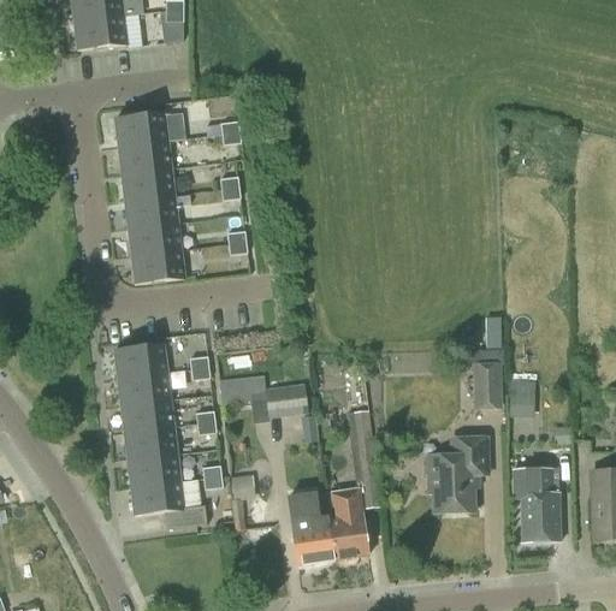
[(72,0),(75,21),(124,15),(123,0),(72,0)]
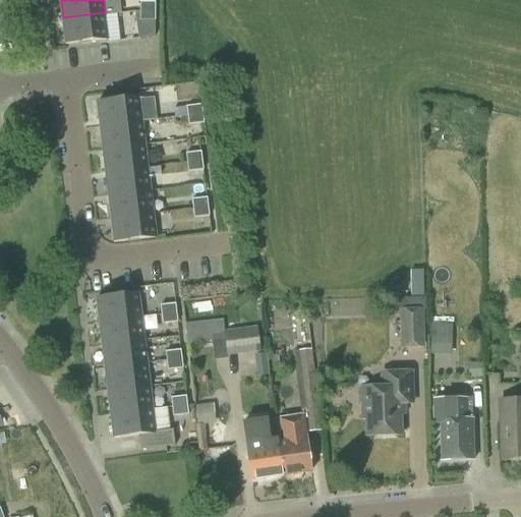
[(140,0),(140,9),(156,9),(156,0),(140,0)]
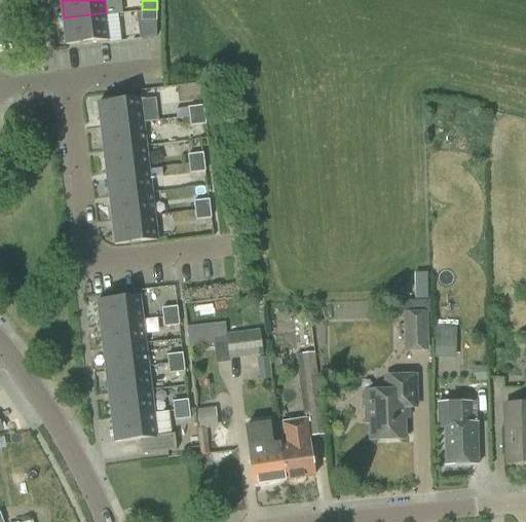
[(157,9),(142,9),(142,19),(157,19),(157,9)]
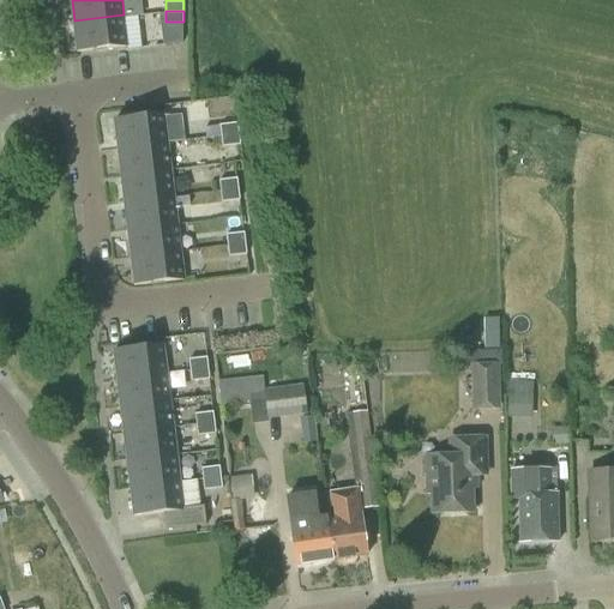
[(124,14),(74,20),(78,49),(127,43),(124,14)]
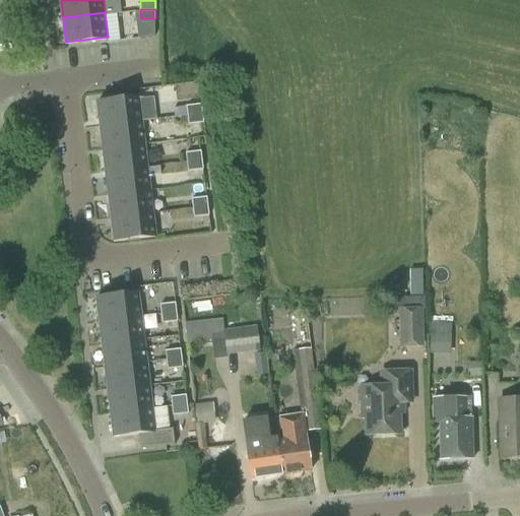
[(96,101),(100,123),(142,118),(139,95),(96,101)]
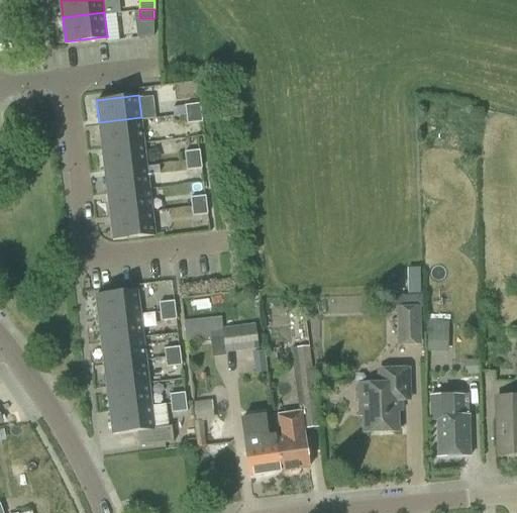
[(185,104),(187,113),(202,111),(200,102),(185,104)]
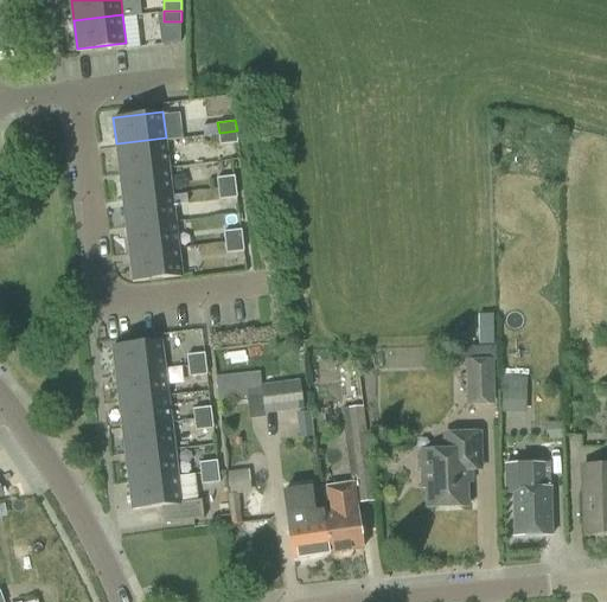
[(237,130),(219,133),(221,143),(238,141),(237,130)]
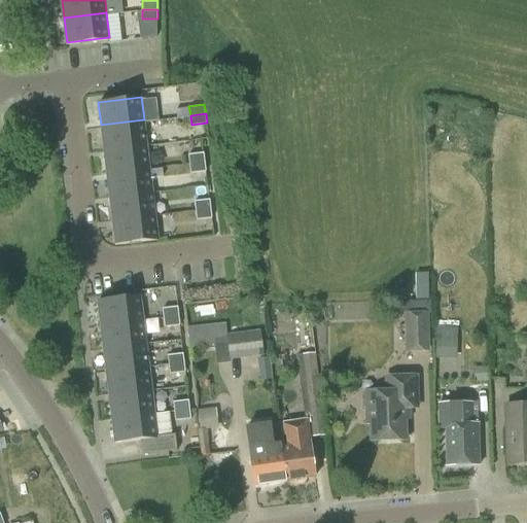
[(101,125),(104,147),(146,142),(144,119),(101,125)]
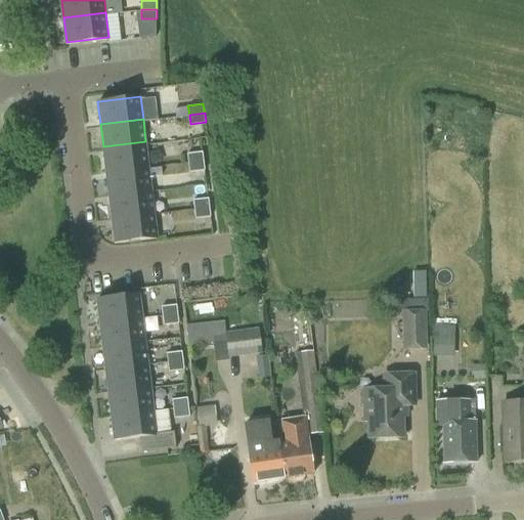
[(103,146),(105,170),(148,165),(145,141),(103,146)]
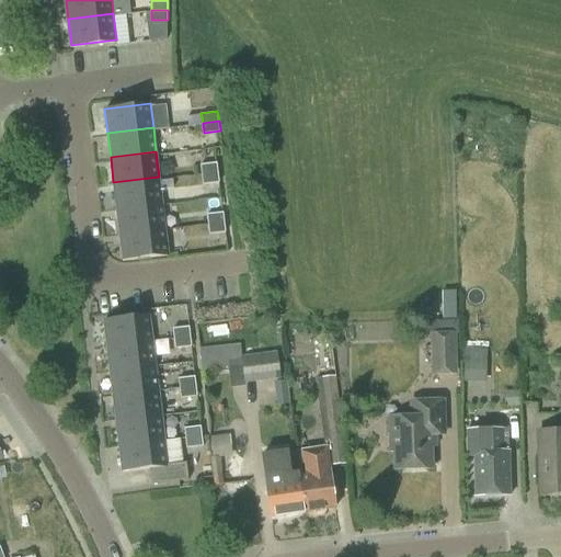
[(199,161),(202,172),(218,170),(217,160),(199,161)]
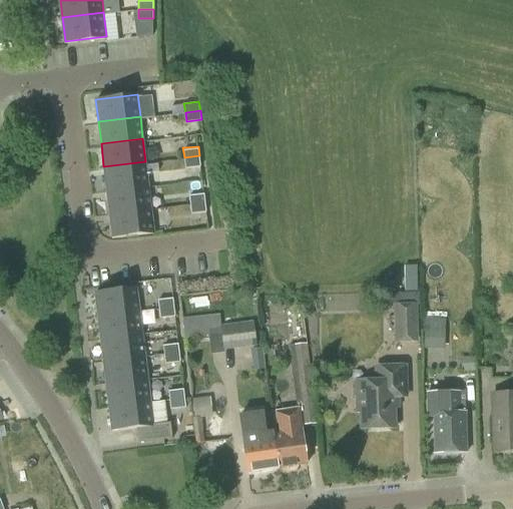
[(200,164),(199,155),(184,157),(185,166),(200,164)]
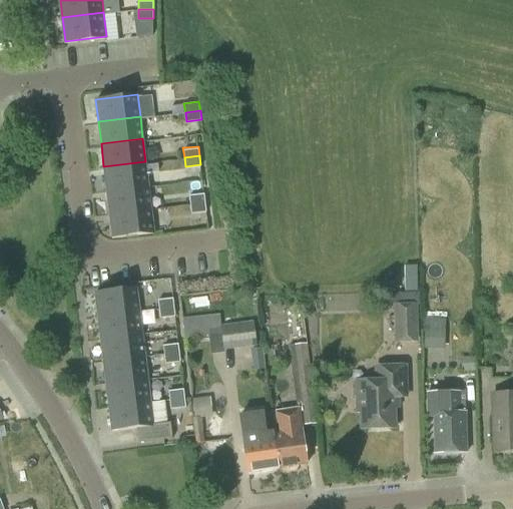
[(103,166),(106,189),(148,183),(145,161),(103,166)]
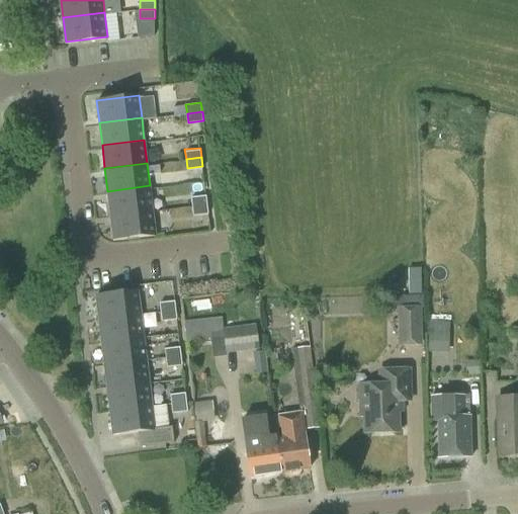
[(107,191),(110,213),(152,208),(150,185),(107,191)]
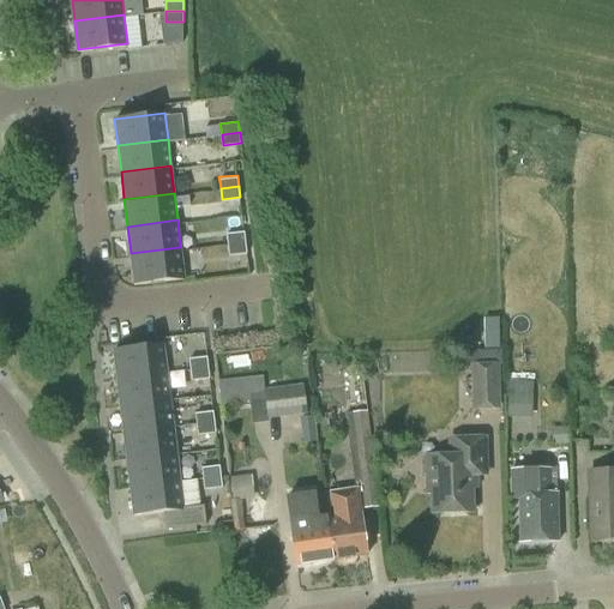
[(226,231),(227,242),(245,241),(244,230),(226,231)]
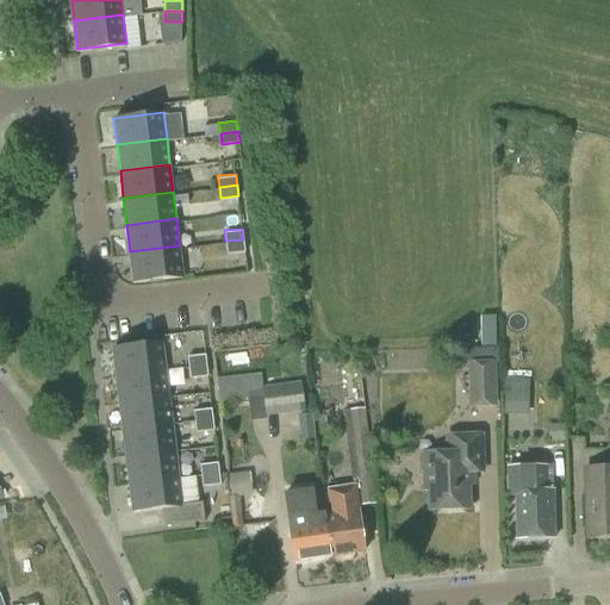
[(243,239),(225,241),(226,251),(244,250),(243,239)]
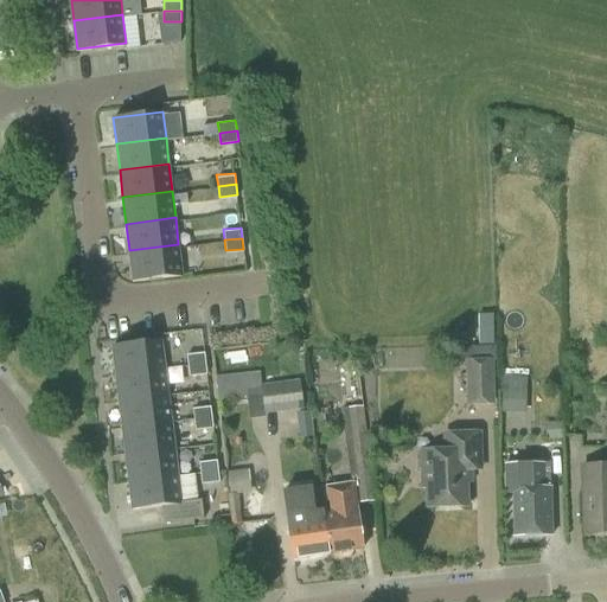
[(178,244),(129,250),(132,280),(181,274),(178,244)]
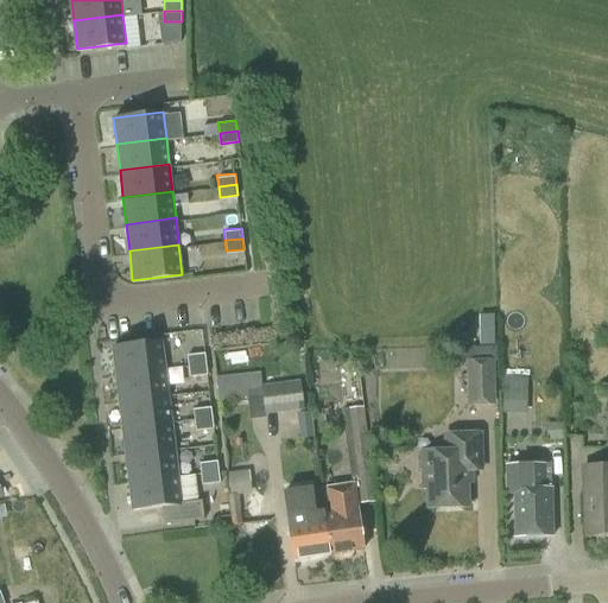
[(494,342),(493,311),(479,312),(479,343),(494,342)]
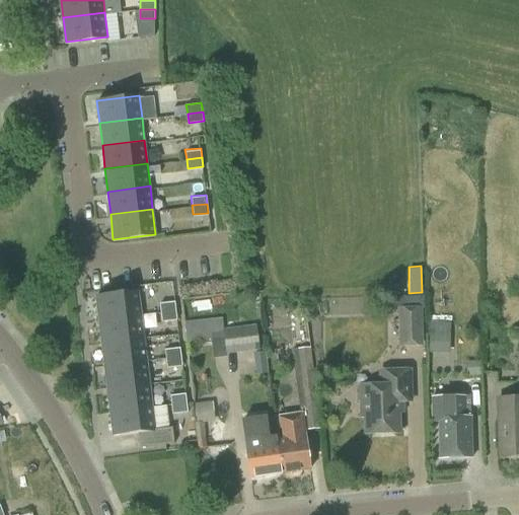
[(95,295),(98,317),(141,312),(138,290),(95,295)]
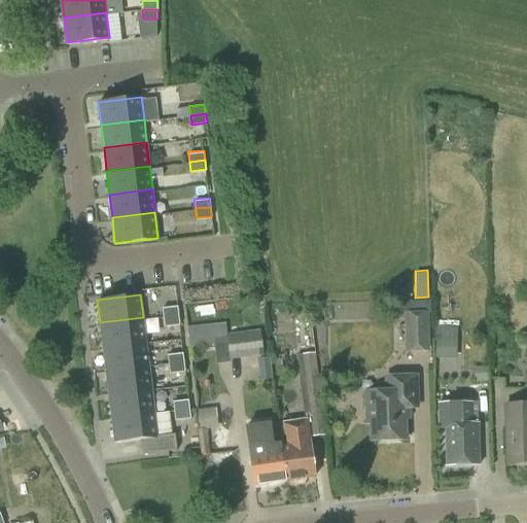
[(430,311),(429,298),(403,299),(406,350),(429,349),(428,311),(430,311)]
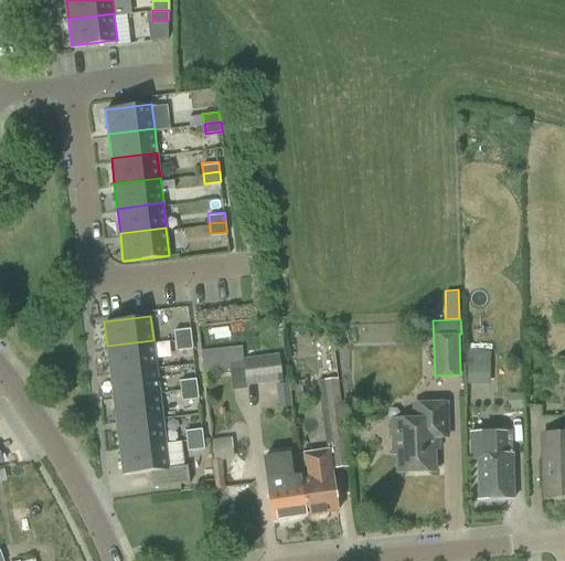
[(173,329),(174,338),(191,336),(190,327),(173,329)]
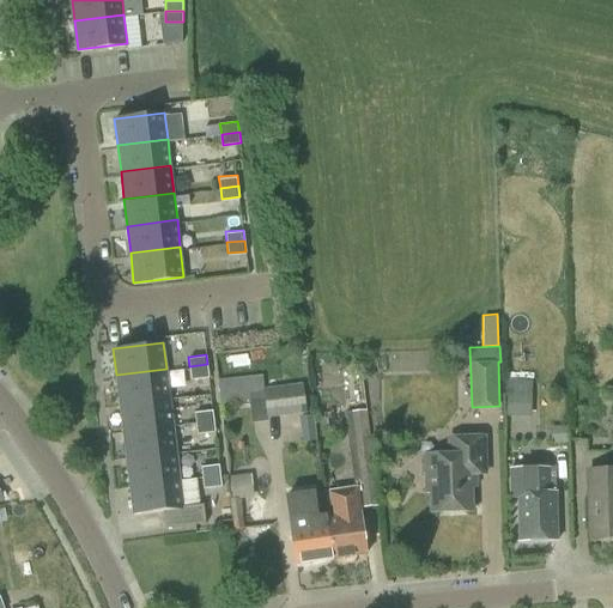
[(207,364),(189,366),(190,377),(208,376),(207,364)]
